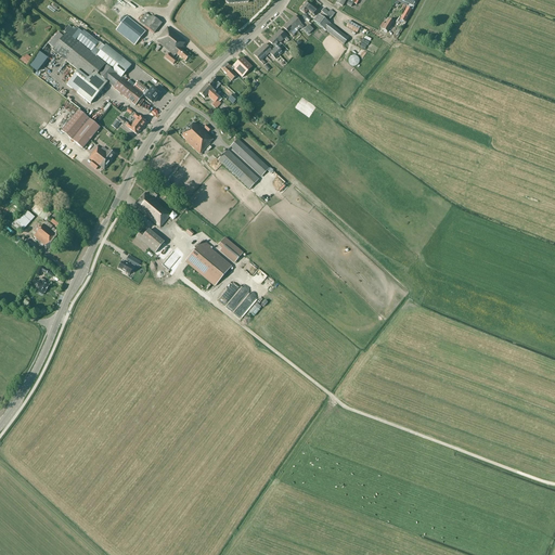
[(119,0),(113,12),(120,15),(124,9),(128,11),(132,4),(123,0),(119,0)]
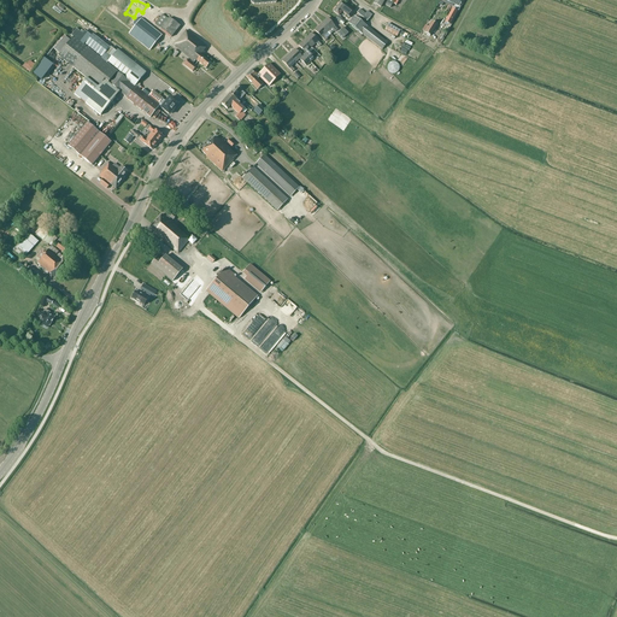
[(346,6),(340,3),(333,11),(339,16),(342,12),(350,18),(354,12),(346,6)]
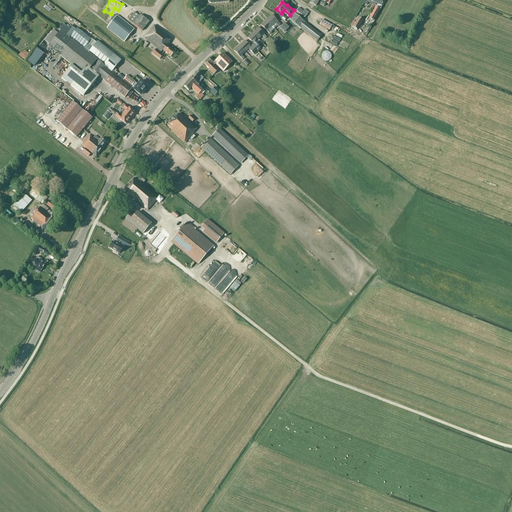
[(369,18),(373,20),(379,9),(375,7),(369,18)]
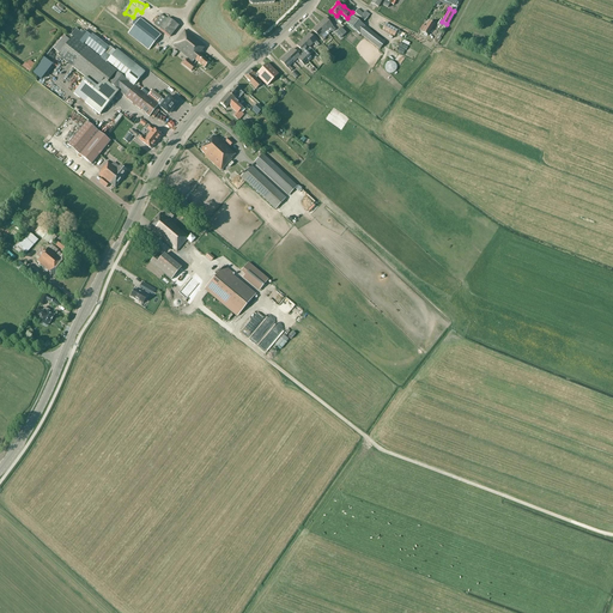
[(359,35),(360,34),(380,49),(384,42),(357,20),(359,18),(364,22),(368,18),(370,14),(365,11),(363,14),(357,10),(354,13),(357,14),(354,18),(352,16),(346,23),(359,35)]
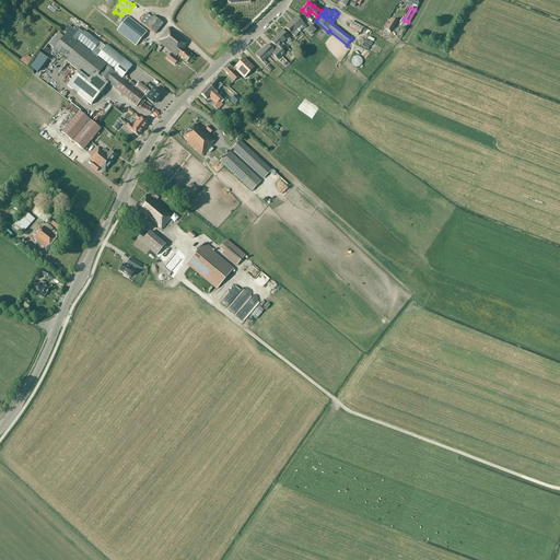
[(153,18),(148,13),(141,22),(155,34),(163,24),(153,16),(153,18)]
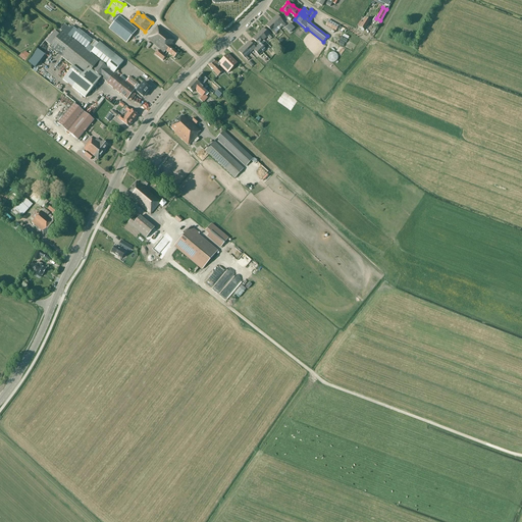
[(119,16),(109,29),(126,43),(137,30),(119,16)]
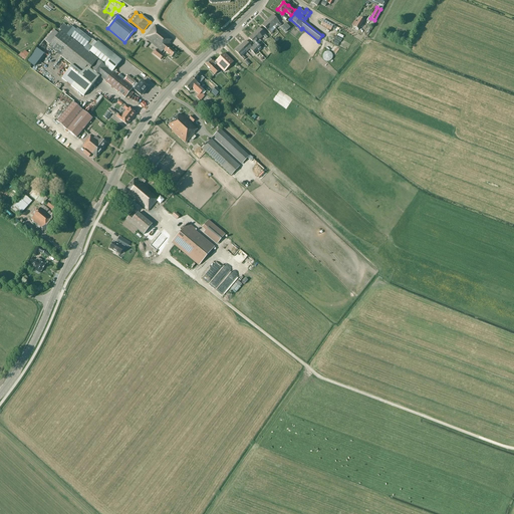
[(273,27),(276,23),(279,26),(281,25),(278,22),(272,16),(267,20),(273,27)]
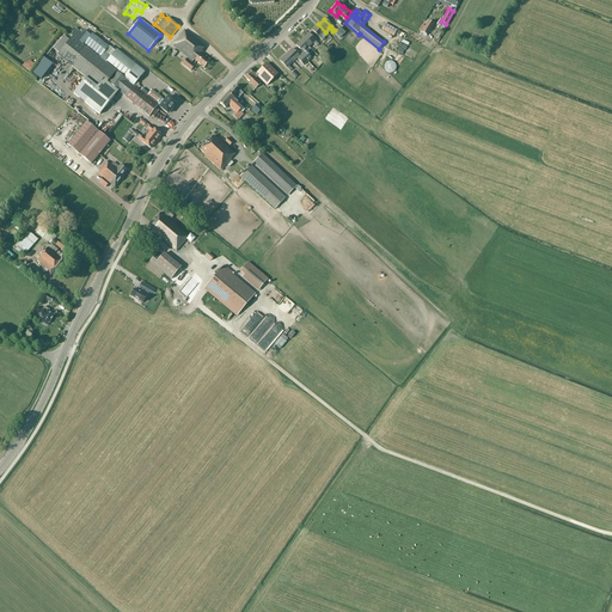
[(428,22),(424,26),(422,25),(418,30),(422,31),(421,32),(427,36),(434,24),(428,22)]
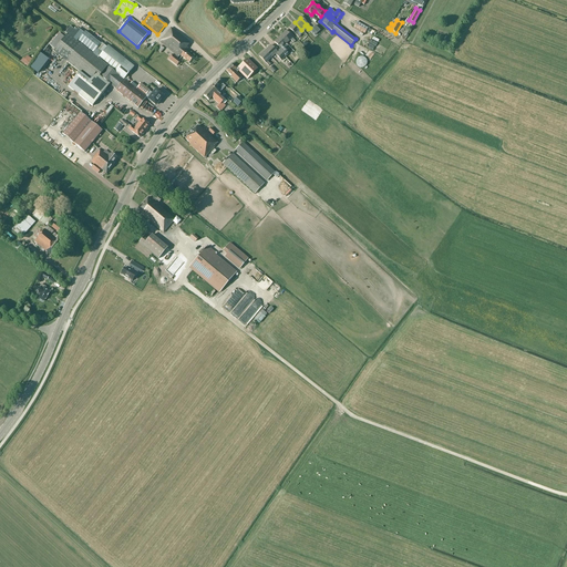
[(300,37),(298,33),(301,30),(295,22),(289,28),(296,35),(296,34),(299,38),(300,37)]
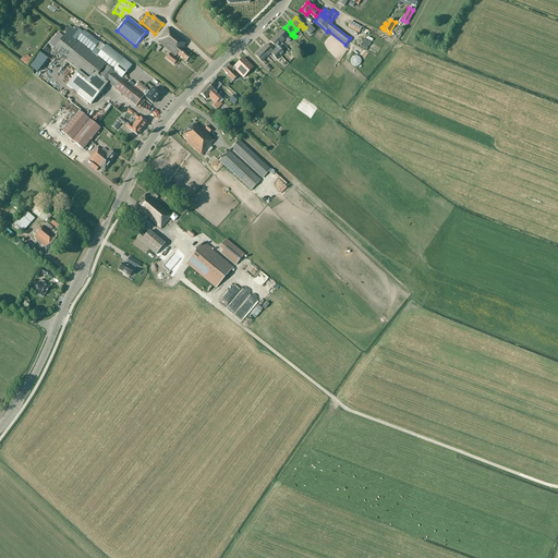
[(360,31),(362,27),(351,22),(348,27),(359,34),(360,31)]
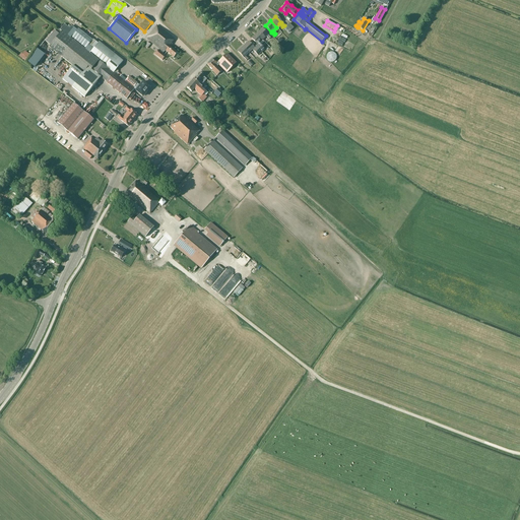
[(174,40),(156,25),(146,39),(161,51),(159,52),(157,50),(154,54),(161,60),(166,56),(163,54),(165,51),(168,53),(174,58),(177,53),(170,47),(173,44),(172,43),(174,40)]
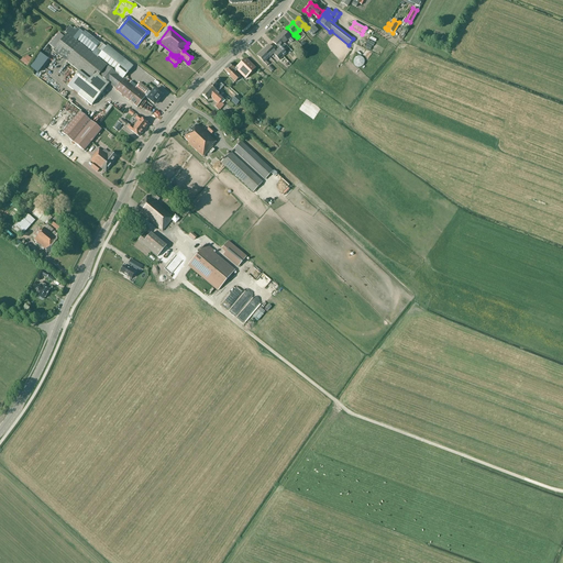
[(145,97),(123,79),(133,67),(107,46),(101,53),(97,48),(100,44),(85,31),(76,42),(66,34),(64,37),(56,32),(41,50),(43,52),(48,45),(54,50),(53,51),(79,72),(67,86),(91,106),(109,84),(116,89),(114,89),(138,107),(145,97)]
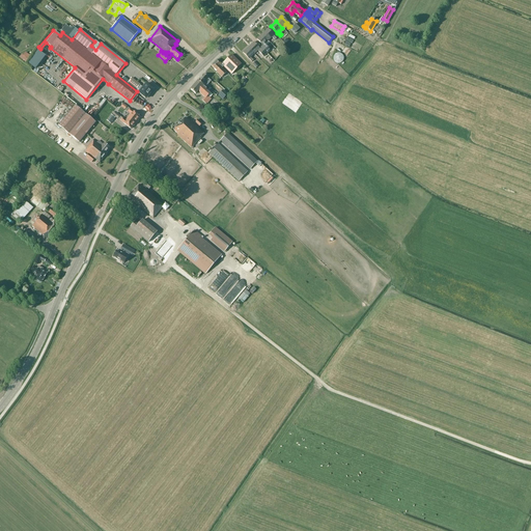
[(274,35),(268,29),(262,34),(268,40),(272,37),(275,40),(276,38),(274,35)]
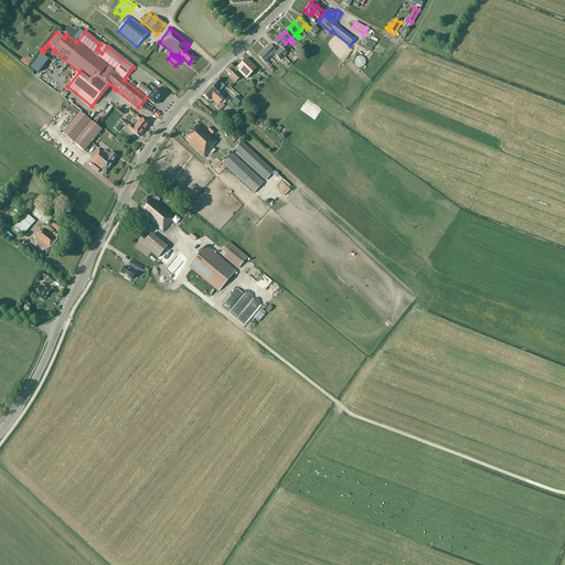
[(273,42),(279,49),(277,50),(284,56),(288,53),(285,50),(281,46),(285,43),(279,36),(273,42)]
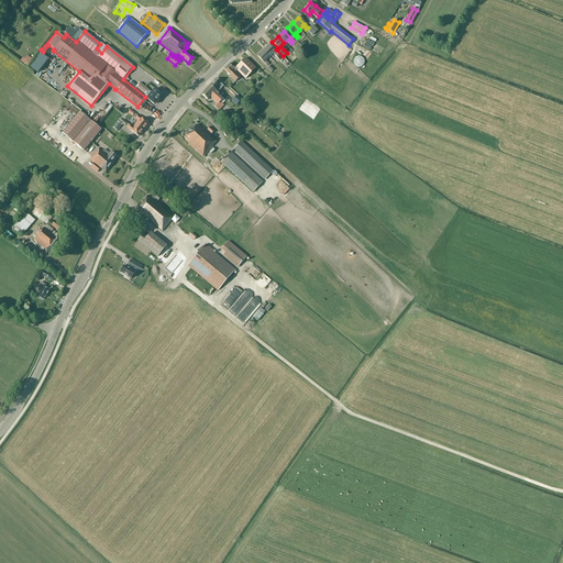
[(367,39),(364,48),(374,52),(376,46),(371,45),(372,41),(367,39)]
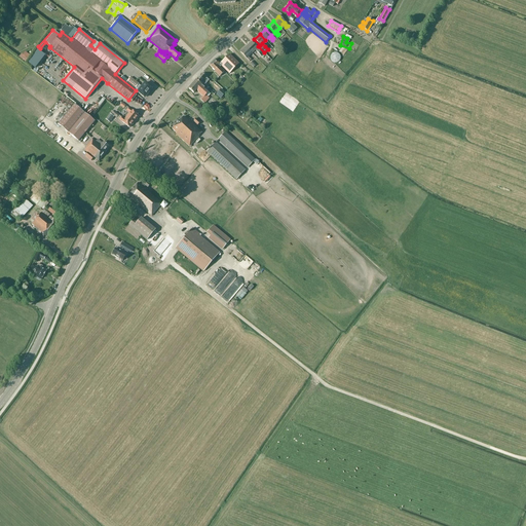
[(264,52),(258,46),(257,48),(251,42),(246,47),(252,53),(255,50),(261,57),(264,52)]
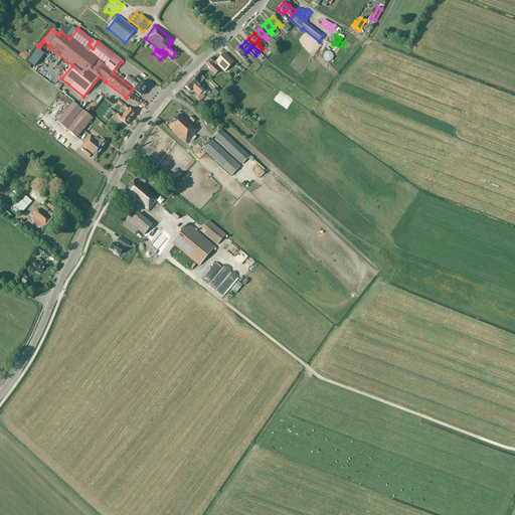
[(240,46),(235,51),(241,57),(244,60),(245,58),(242,55),(246,52),(240,46)]
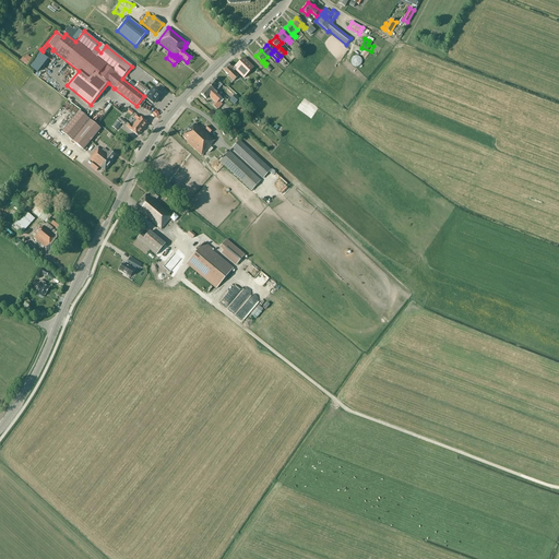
[(361,64),(358,56),(349,59),(354,68),(361,64)]
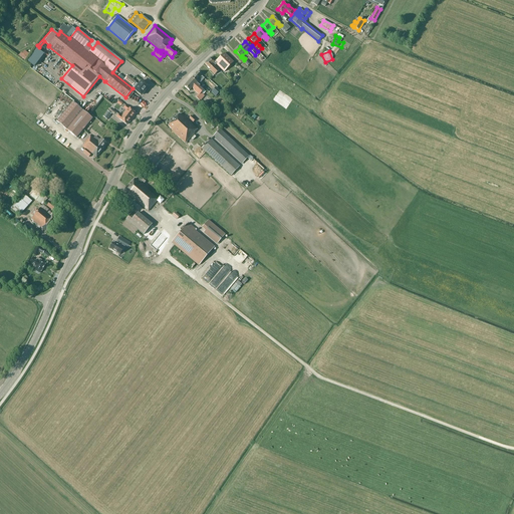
[(224,53),(215,62),(210,58),(205,63),(210,69),(215,74),(219,70),(215,66),(216,64),(224,72),(233,62),(224,53)]
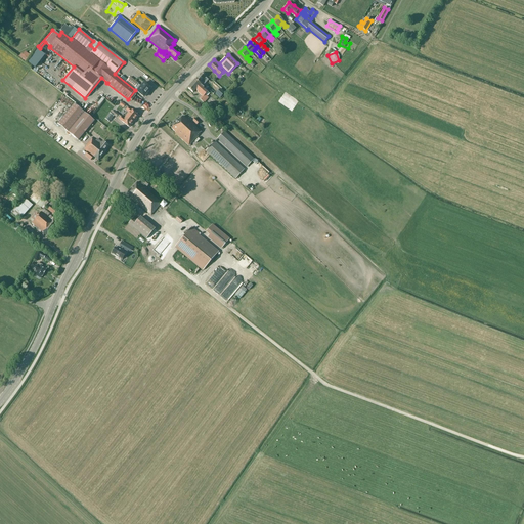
[(201,74),(195,80),(203,86),(208,80),(201,74)]
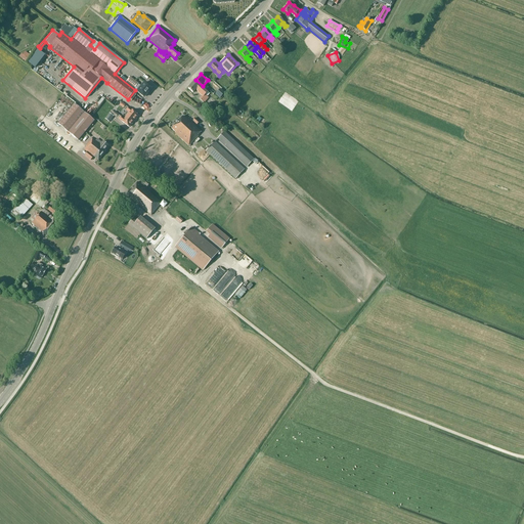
[(127,81),(134,88),(138,84),(130,78),(127,81)]
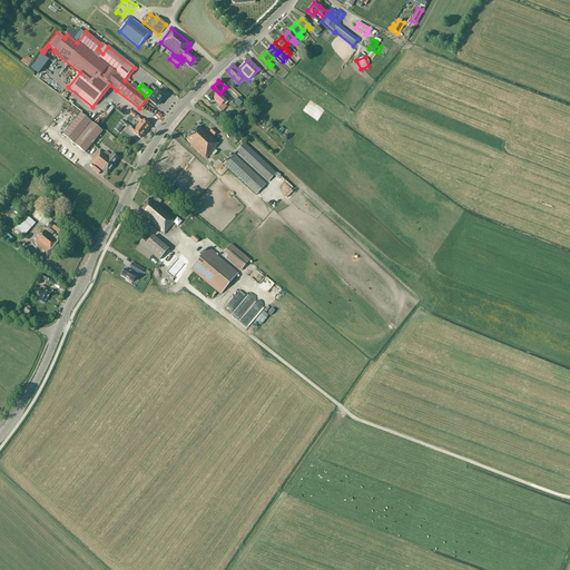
[(225,101),(226,100),(213,87),(204,96),(209,101),(213,98),(219,105),(217,108),(222,111),(228,105),(225,101)]
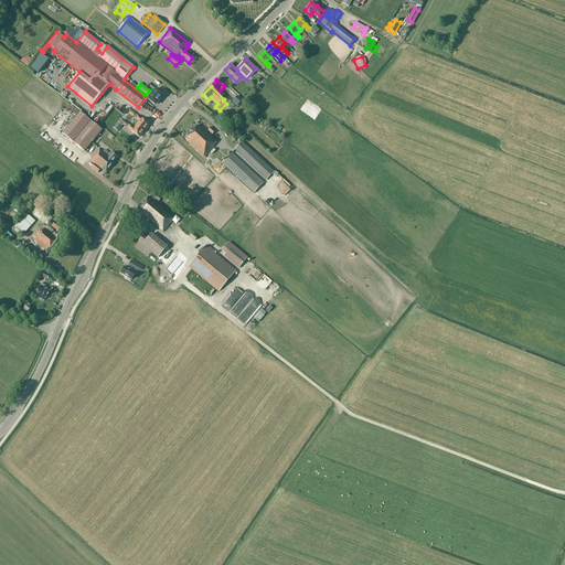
[(156,89),(148,99),(155,105),(157,105),(159,102),(159,100),(162,95),(156,89)]
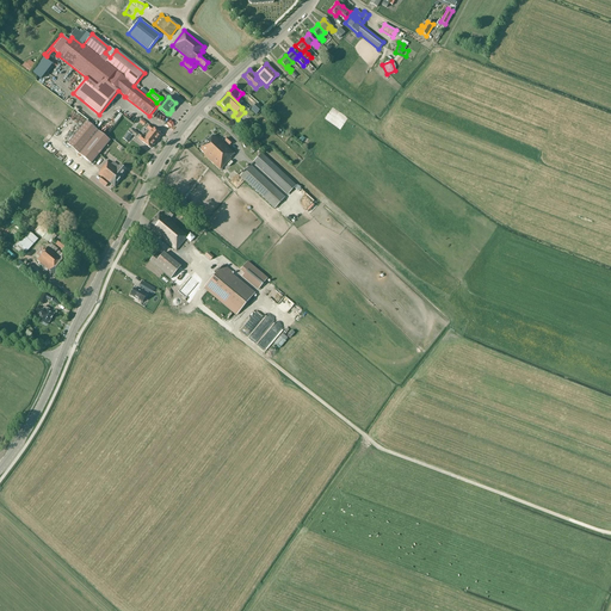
[(257,104),(251,110),(257,115),(261,109),(257,104)]
